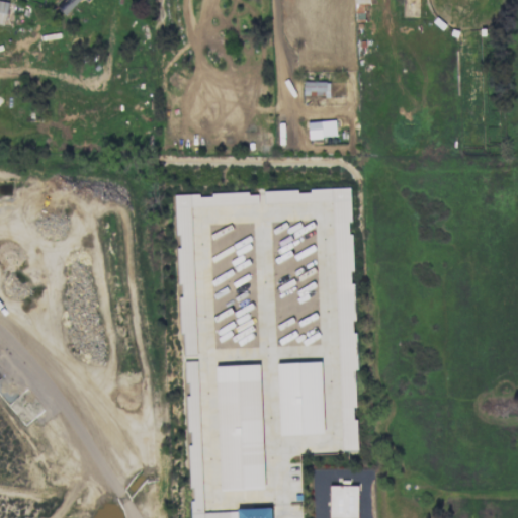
[(60,0),(55,6),(64,15),(78,0),(60,0)]
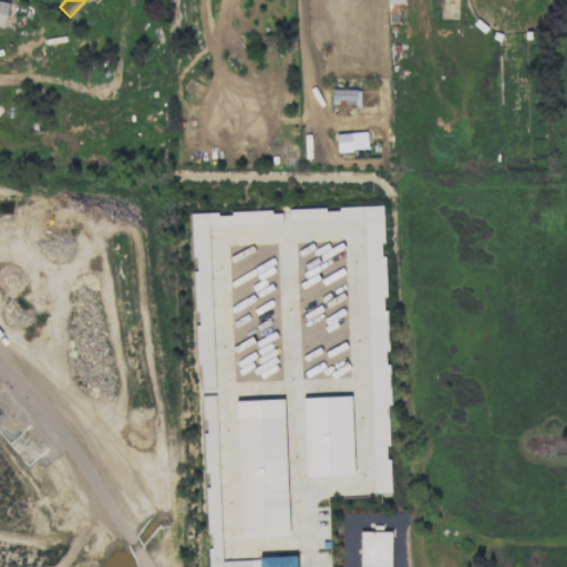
[(387,0),(388,22),(395,22),(395,4),(404,3),(403,0),(387,0)]
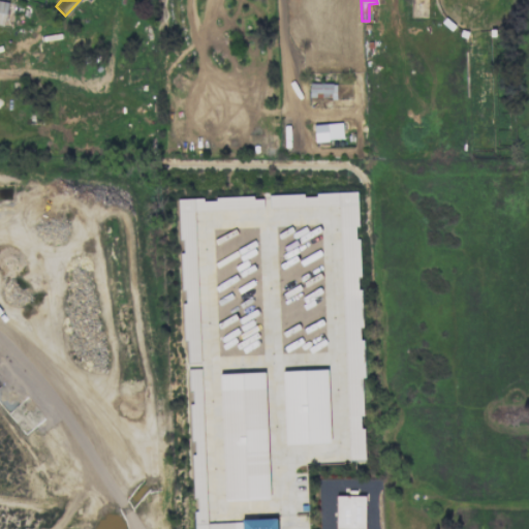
[(336,98),(336,84),(309,83),(308,97),(336,98)]
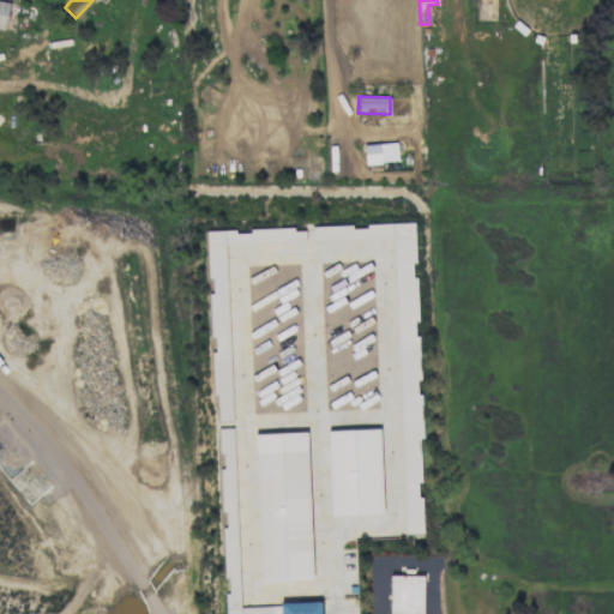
[(365,163),(397,162),(396,143),(363,144),(365,163)]
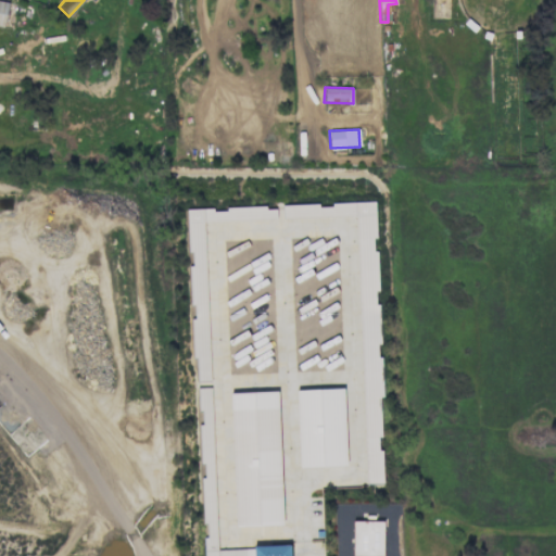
[(355,216),(365,484),(383,483),(375,236),(376,236),(375,202),(282,205),(282,218),(355,216)]
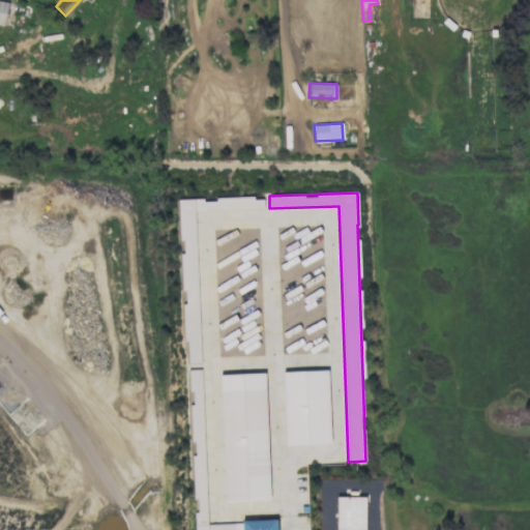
[(196,211),(263,209),(262,198),(179,200),(181,290),(184,290),(185,362),(199,362),(196,211)]
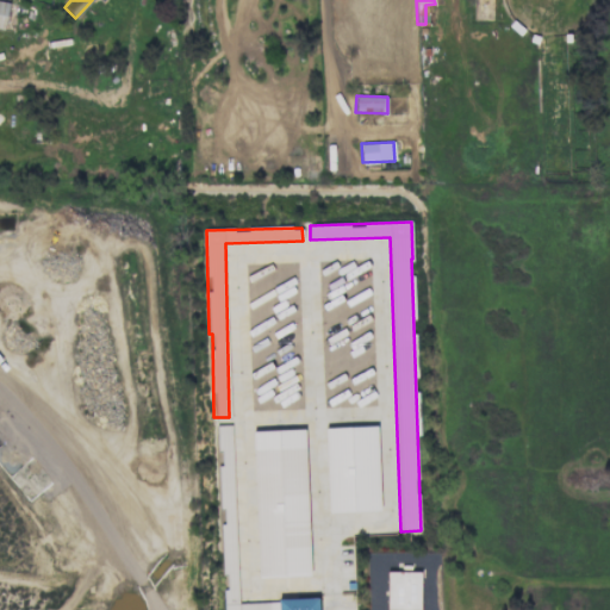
[(237,602),(231,425),(217,425),(221,506),(224,609),(317,609),(317,599),(237,602)]
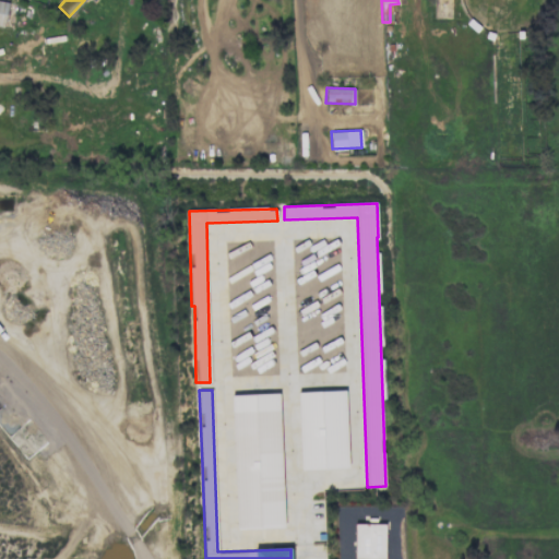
[(345,390),(297,392),(299,470),(347,468),(345,390)]
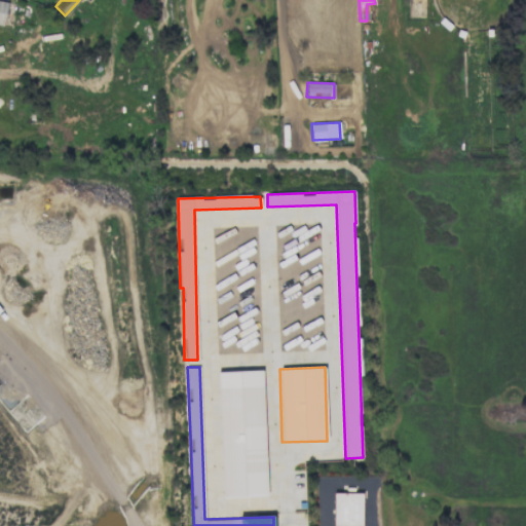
[(222,498),(266,496),(262,370),(218,372),(222,498)]
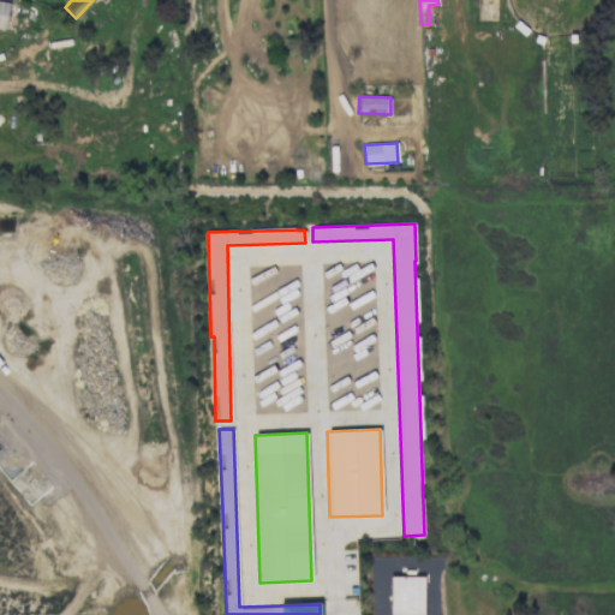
[(422,614),(423,577),(390,575),(389,614),(422,614)]
